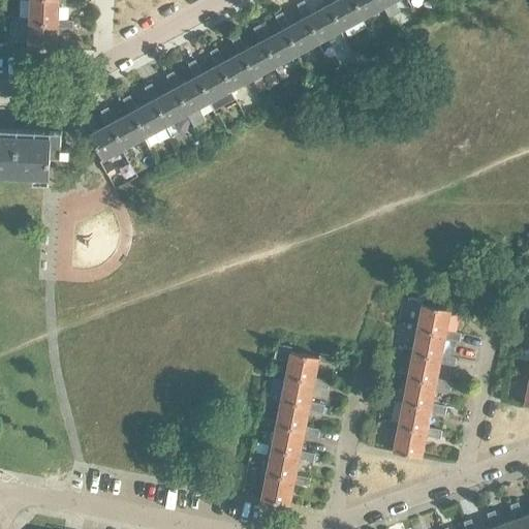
[(74,4),(74,0),(29,0),(29,23),(59,24),(59,20),(60,3),(74,4)]
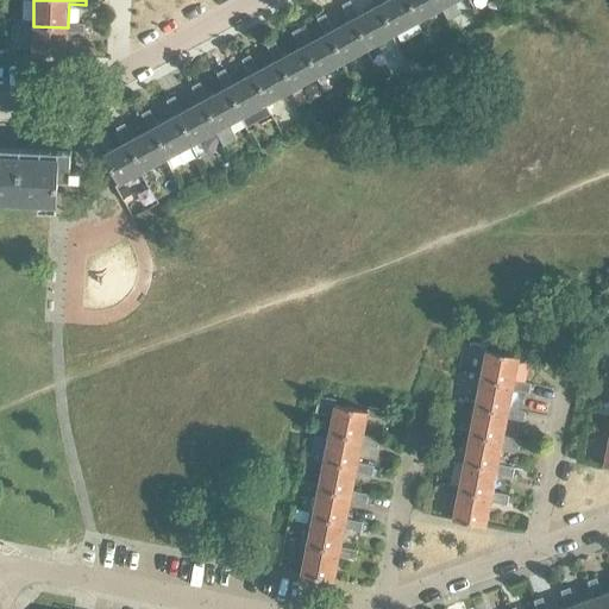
[(349,0),(341,5),(349,19),(353,17),(370,48),(395,33),(378,2),(375,5),(358,14),(350,0),(349,0)]
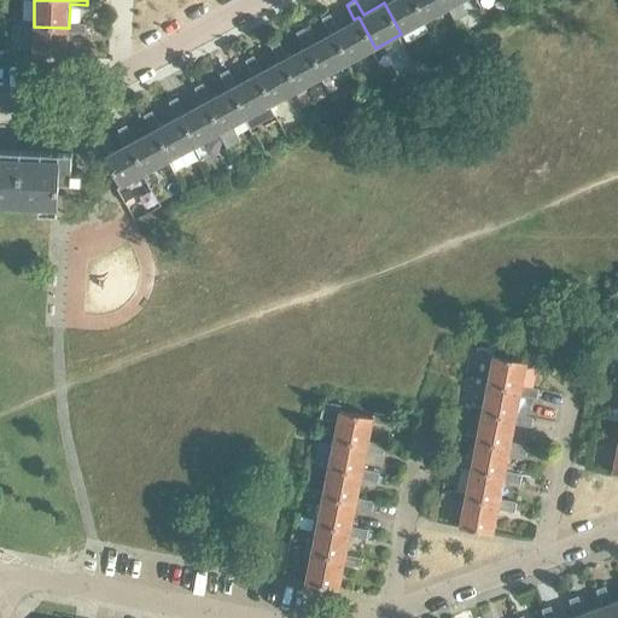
[(377,0),(380,5),(384,3),(401,34),(426,21),(415,0),(389,0),(388,0),(377,0)]
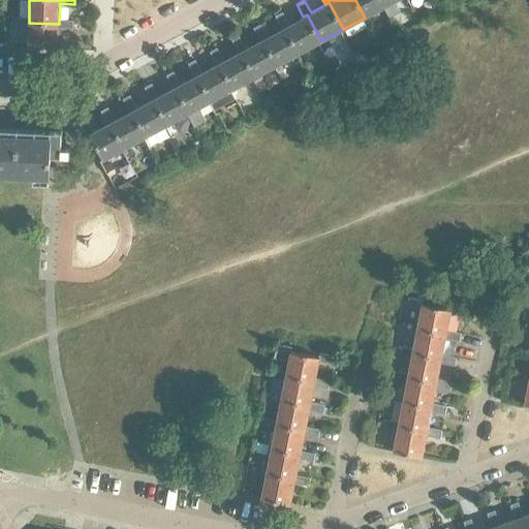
[(355,0),(365,18),(387,5),(383,0),(355,0)]
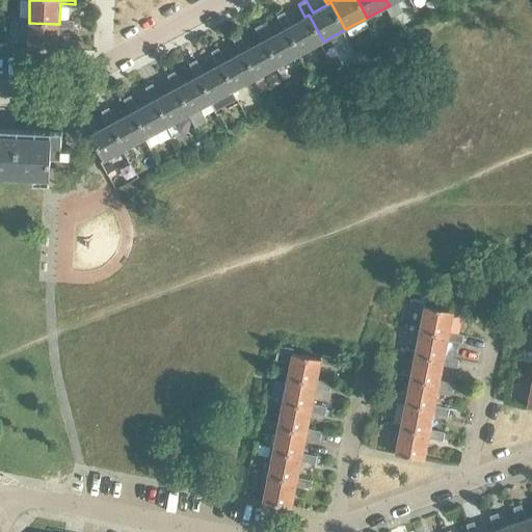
[(309,15),(304,17),(291,25),(284,11),(276,16),(284,29),(287,27),(301,53),(323,42),(309,15)]
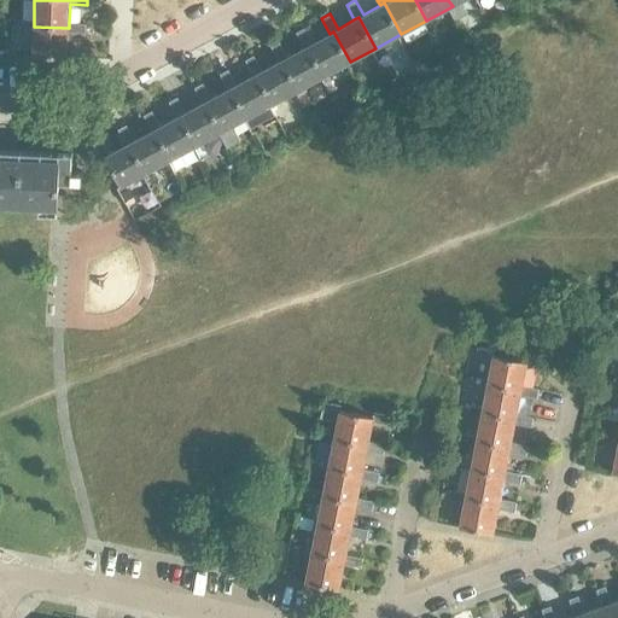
[(87,24),(69,23),(69,28),(34,27),(33,57),(68,58),(69,33),(86,34),(87,24)]
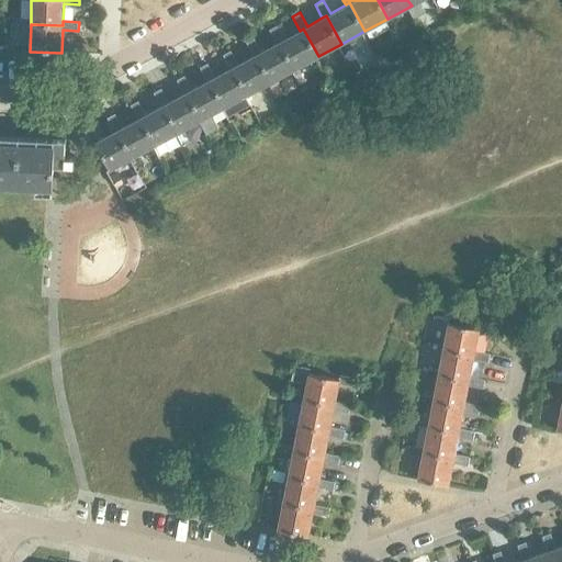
[(269,30),(277,43),(280,41),(295,69),(318,56),(303,29),(300,31),(284,38),(277,25),(269,30)]
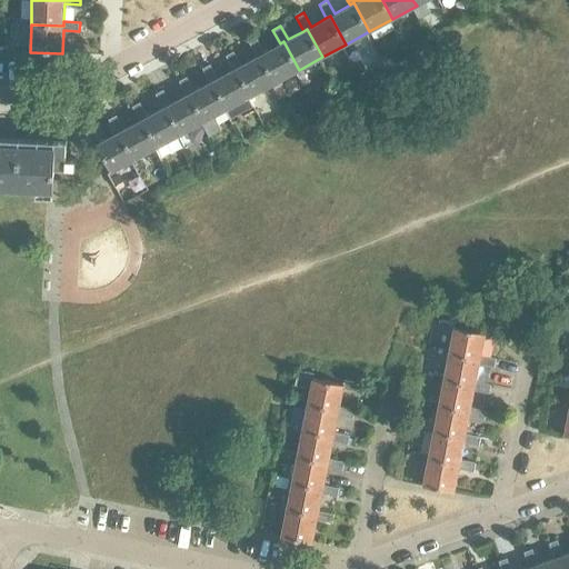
[(257,38),(252,40),(249,42),(257,56),(260,55),(276,82),(271,85),(279,97),(288,91),(280,80),(299,70),(283,41),(280,43),(263,52),(257,38)]
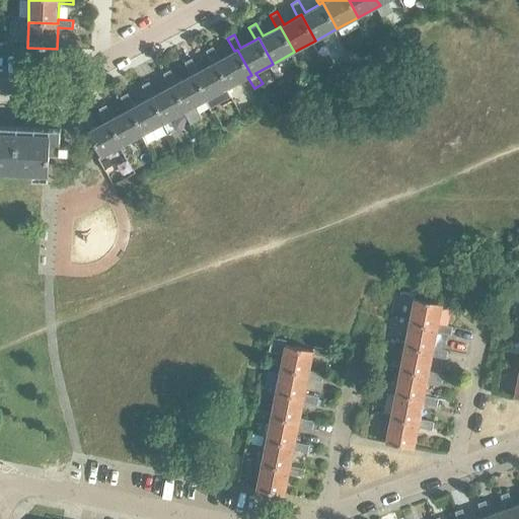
[(205,51),(212,63),(216,61),(230,87),(247,77),(251,75),(237,50),(234,51),(219,59),(212,47),(205,51)]
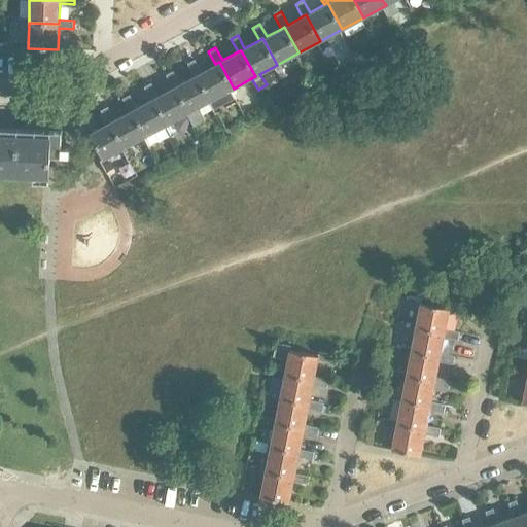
[(186,63),(194,76),(198,74),(211,100),(234,89),(219,62),(215,64),(201,72),(194,60),(186,63)]
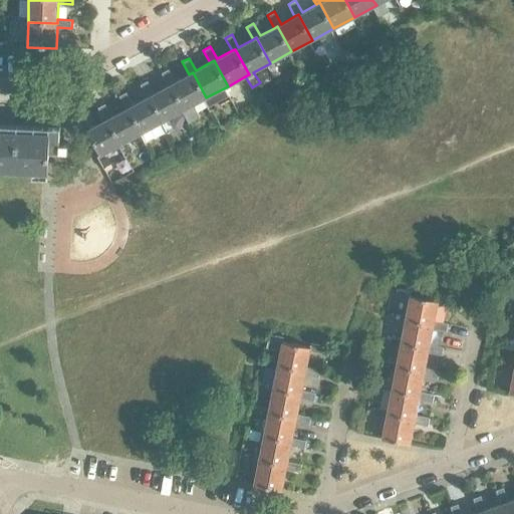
[(161,73),(168,85),(171,83),(185,109),(182,110),(189,122),(199,116),(193,105),(206,97),(193,72),(189,74),(175,81),(169,69),(161,73)]
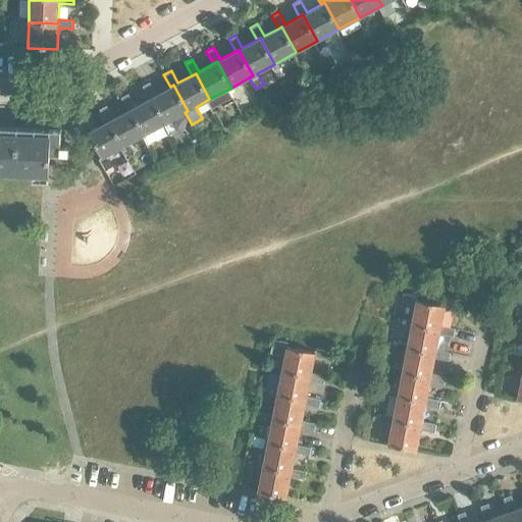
[(156,95),(150,82),(142,86),(149,98),(152,97),(166,122),(170,120),(185,112),(188,111),(173,85),(170,87),(156,95)]
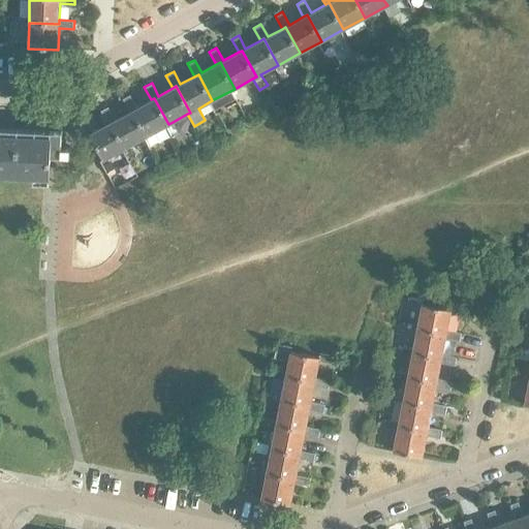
[(122,99),(129,112),(132,110),(147,136),(168,124),(154,98),(151,99),(136,107),(129,95),(122,99)]
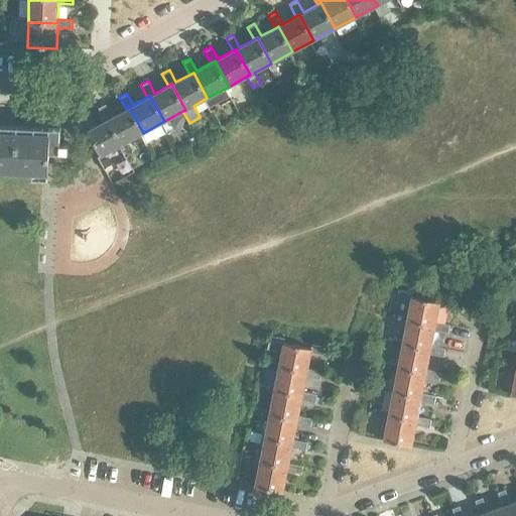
[(108,119),(122,144),(143,133),(129,107),(126,109),(112,117),(105,105),(98,108),(105,121),(108,119)]
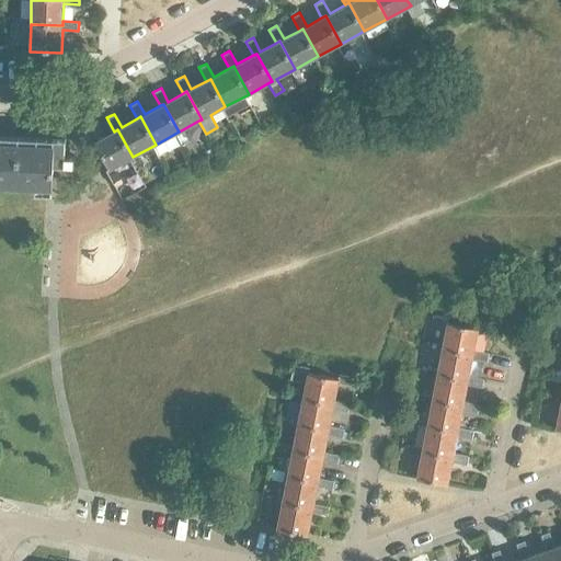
[(99,139),(91,126),(83,130),(91,145),(94,144),(109,170),(106,171),(114,184),(122,180),(116,171),(121,169),(118,164),(133,157),(117,129),(114,132),(99,139)]
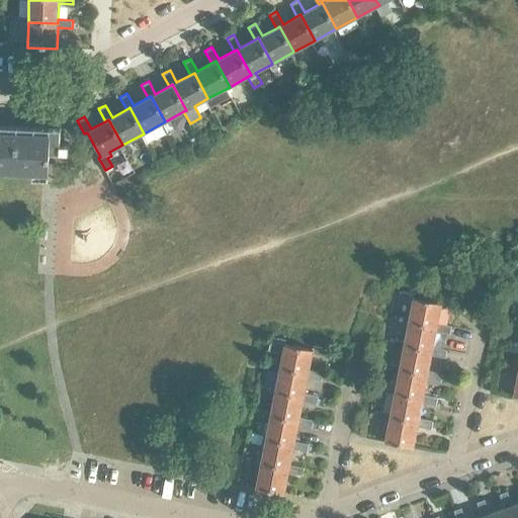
[(0,130),(0,170),(49,173),(50,152),(60,152),(69,152),(69,143),(61,143),(61,125),(50,125),(49,133),(0,130)]
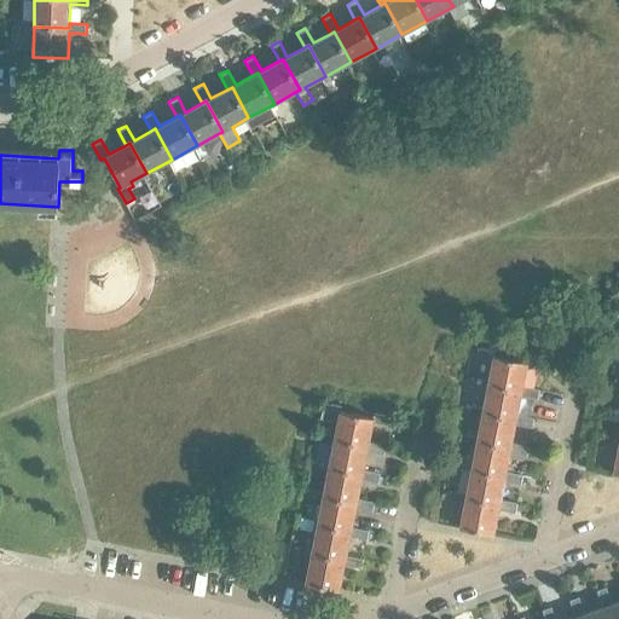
[(521,391),(522,386),(526,366),(543,370),(545,360),(527,357),(526,362),(493,354),(489,383),(521,391)]
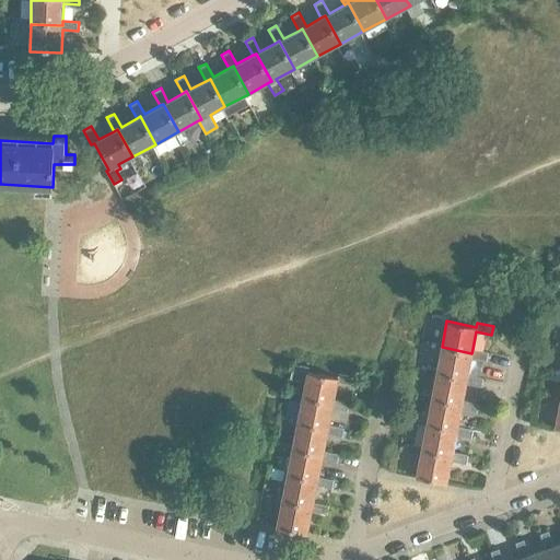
[(467,378),(468,375),(471,358),(487,361),(488,351),(473,349),(471,353),(442,347),(436,373),(467,378)]
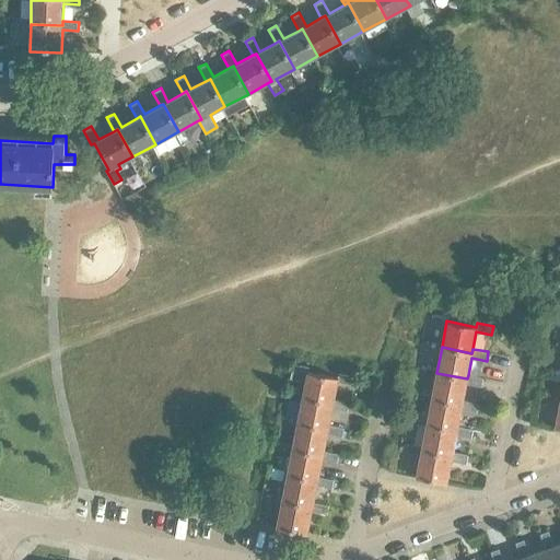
[(334,403),(335,399),(338,382),(352,385),(354,375),(339,373),(338,376),(308,370),(310,366),(291,363),(288,378),(306,383),(303,396),(334,403)]
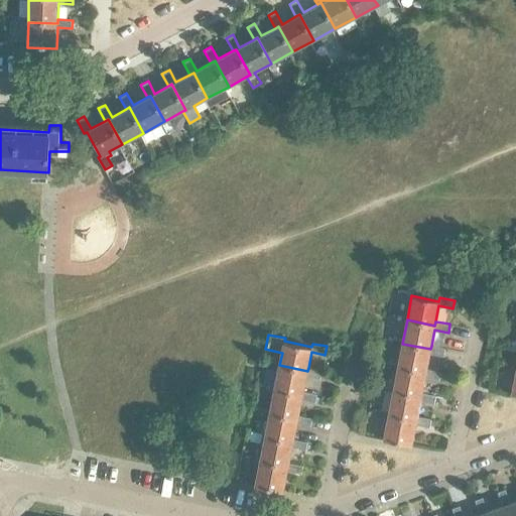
[(425,373),(426,369),(429,353),(443,356),(445,348),(431,346),(430,349),(402,344),(397,367),(425,373)]
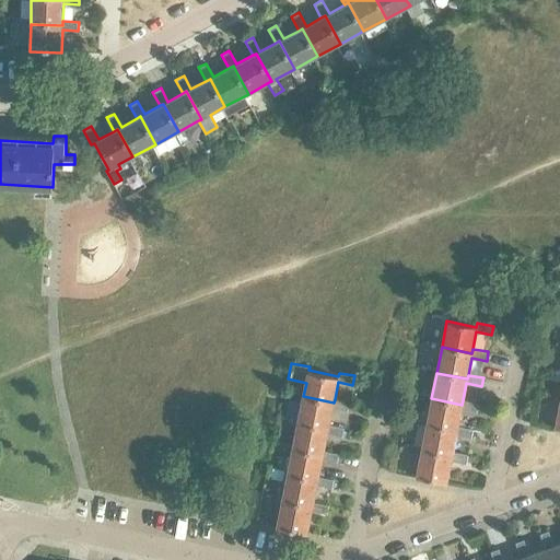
[(329,429),(329,424),(334,407),(348,410),(349,401),(335,399),(334,403),(303,396),(298,422),(329,429)]
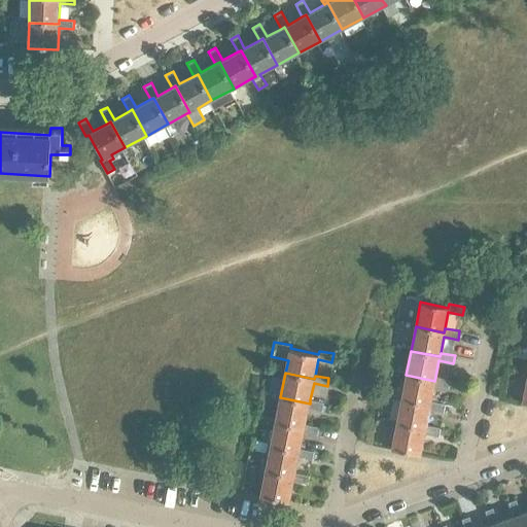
[(429,406),(430,401),(433,385),(449,388),(450,380),(435,377),(434,381),(406,375),(400,399),(429,406)]
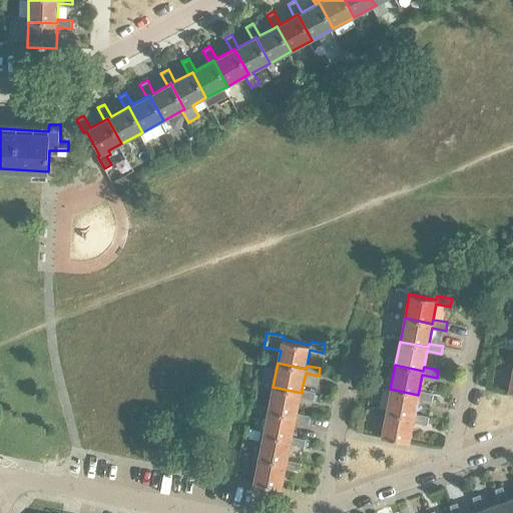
[(297,417),(298,413),(301,397),(314,400),(316,392),(302,389),(302,393),(273,387),(269,411),(297,417)]
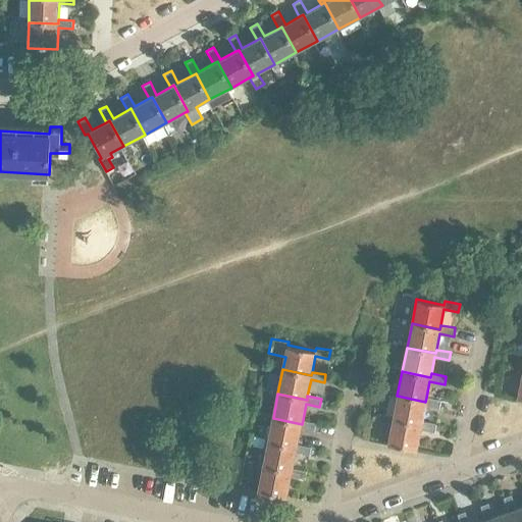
[(421,425),(422,421),(425,406),(439,409),(441,400),(426,398),(425,402),(397,396),(393,420),(421,425)]
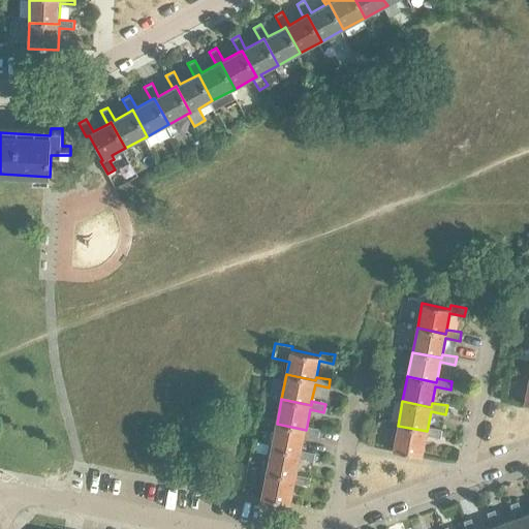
[(301,455),(302,450),(305,434),(319,436),(320,429),(307,426),(306,430),(277,424),(272,448),(301,455)]
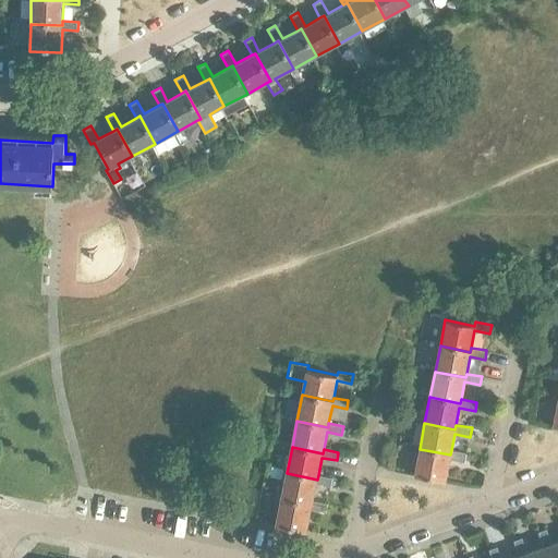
[(420,449),(414,475),(445,482),(449,459),(464,462),(466,453),(451,450),(450,455),(420,449)]
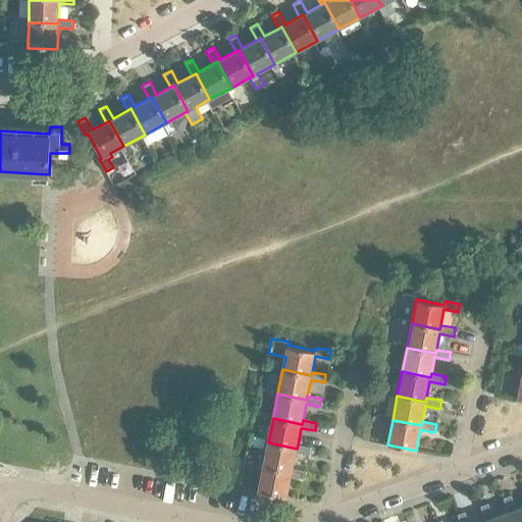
[(292,473),(293,468),(296,452),(310,455),(311,448),(298,445),(297,449),(268,442),(263,467),(292,473)]
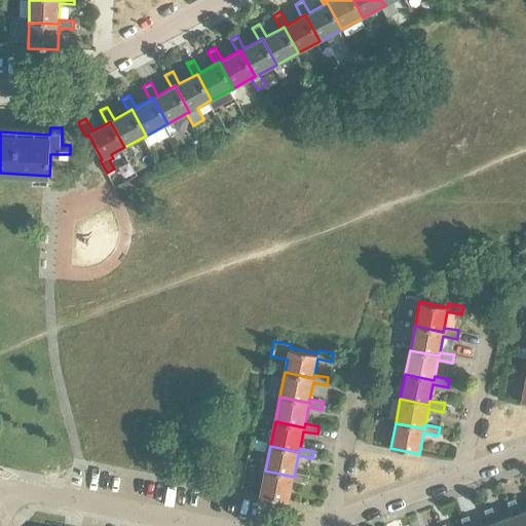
[(265,471),(260,495),(290,501),(294,480),(307,482),(309,475),(295,472),(294,477),(265,471)]
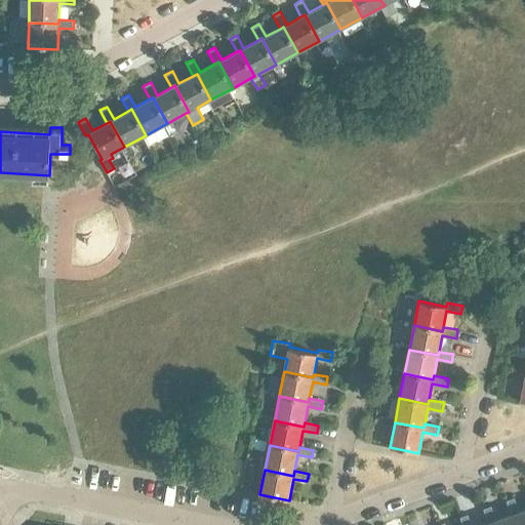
[(506,501),(511,515),(516,513),(519,524),(524,524),(524,509),(519,512),(514,498),(506,501)]
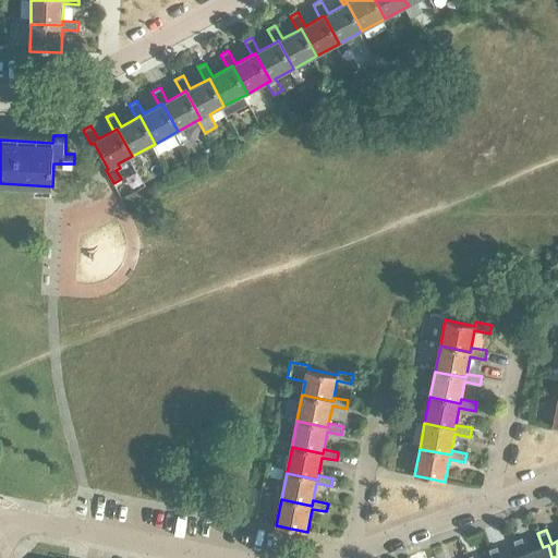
[(552,557),(548,545),(543,547),(526,553),(522,538),(513,542),(519,555),(523,554),(524,557),(552,557)]
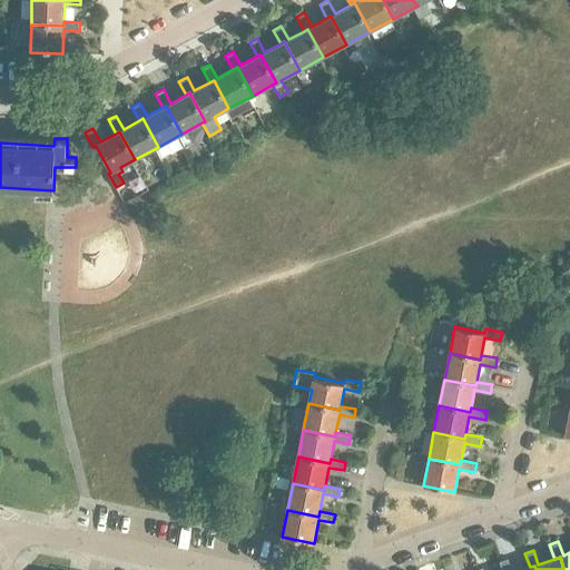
[(500,562),(502,569),(536,569),(534,566),(530,567),(521,569),(511,569),(508,559),(500,562)]
